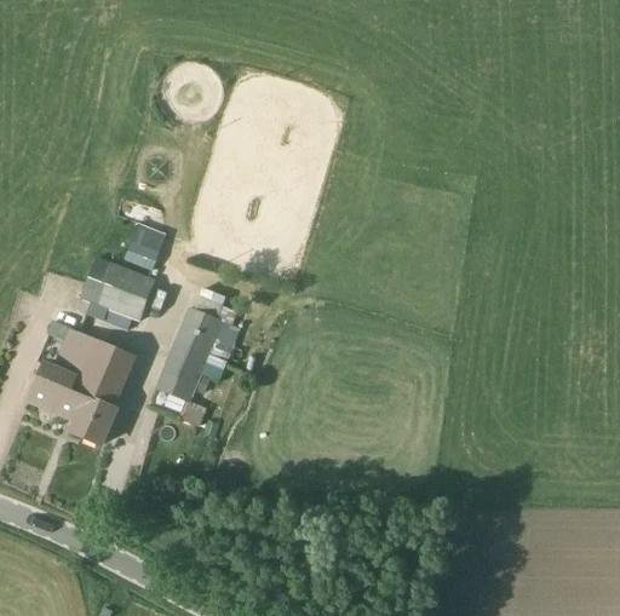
[(153,270),(167,234),(138,222),(125,258),(153,270)]
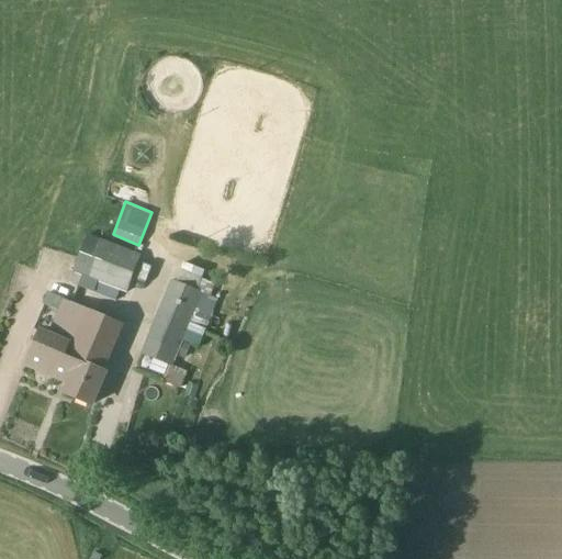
[(127,290),(141,253),(87,232),(71,270),(81,274),(77,283),(93,289),(92,291),(114,299),(119,288),(127,290)]
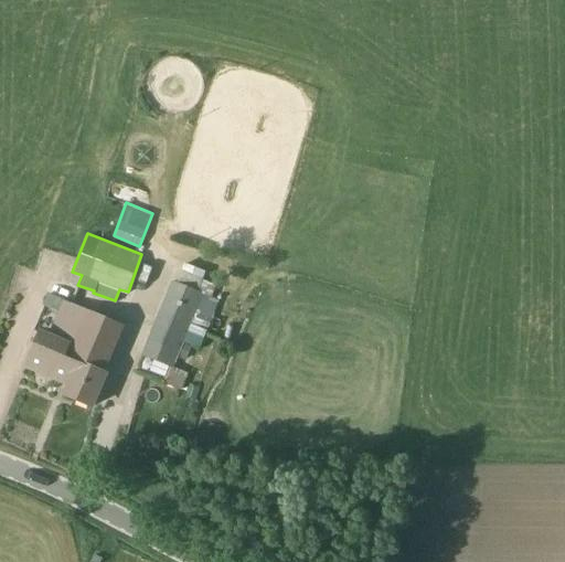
[(204,328),(191,322),(193,315),(210,321),(220,299),(212,295),(216,284),(202,278),(205,269),(184,261),(177,282),(171,279),(141,353),(173,367),(183,341),(198,346),(204,328)]
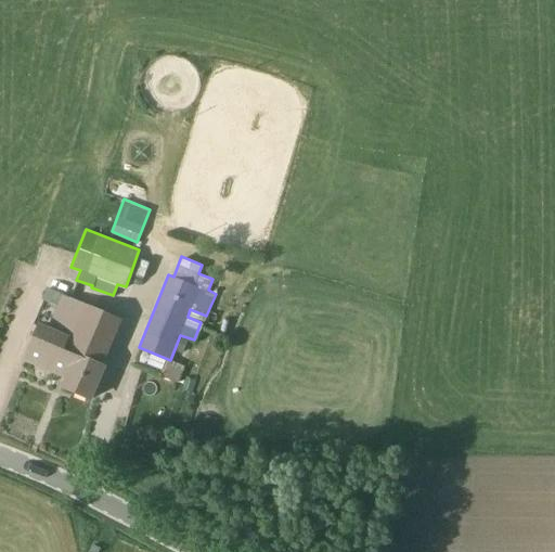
[(35,298),(49,304),(53,292),(38,286),(35,298)]
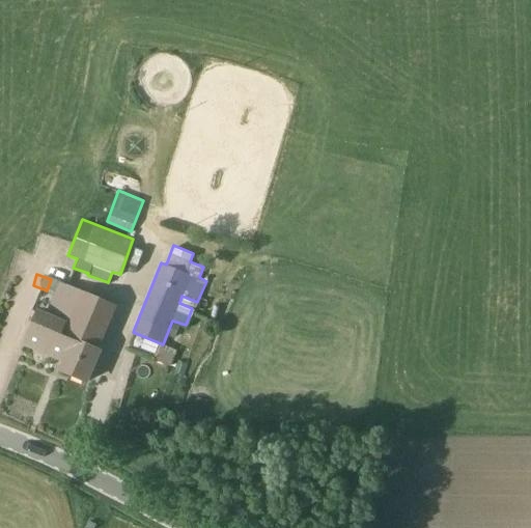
[(64,322),(79,288),(59,280),(45,313),(36,310),(23,341),(57,356),(59,351),(58,351),(64,337),(64,336),(59,334),(64,322)]
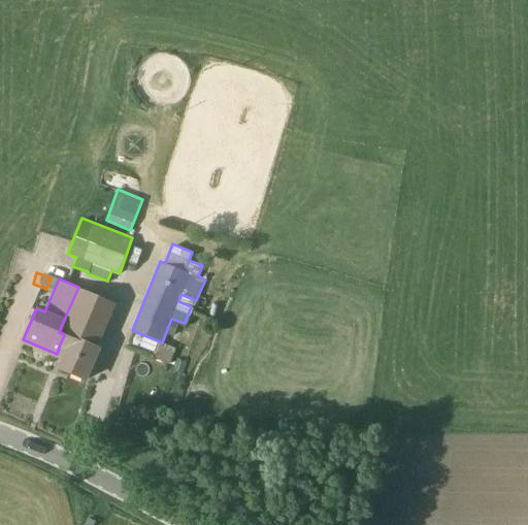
[(64,334),(64,335),(71,339),(60,366),(87,378),(99,349),(98,348),(117,303),(78,287),(64,320),(59,332),(64,334)]
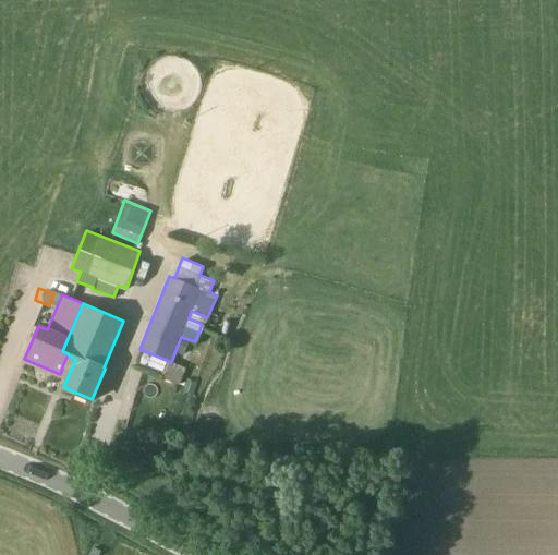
[(234,322),(233,304),(222,305),(223,323),(234,322)]
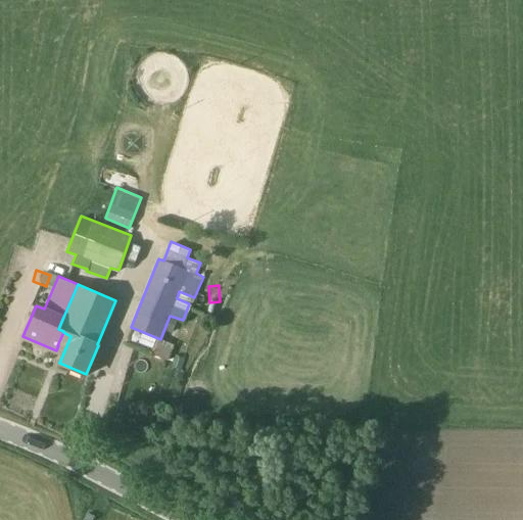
All buildings are outlined.
